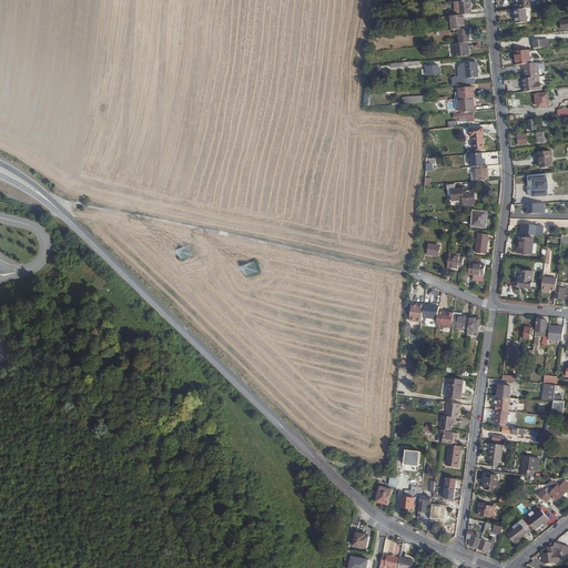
[(473,14),(470,0),(455,2),(456,16),(464,14),(473,14)]
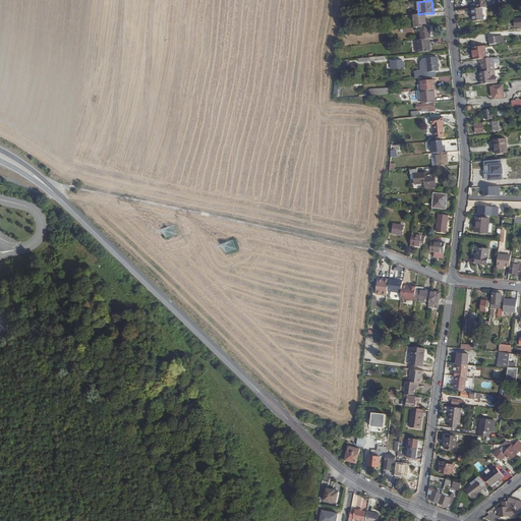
[(475,0),(476,8),(482,8),(487,7),(486,2),(490,2),(493,0),(491,0),(475,0)]
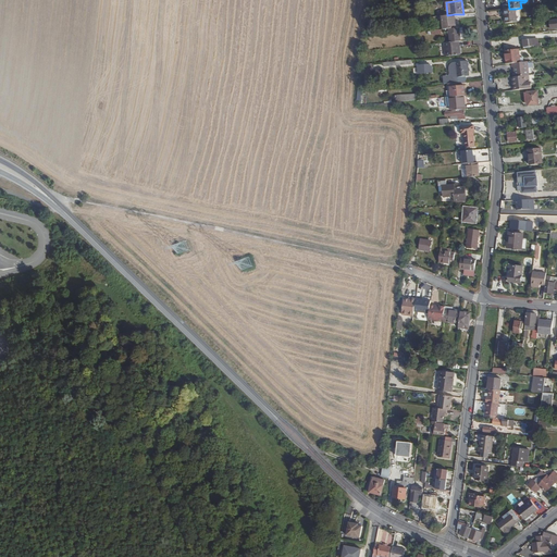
[(516,9),(509,9),(504,10),(504,16),(506,16),(506,23),(518,22),(516,9)]
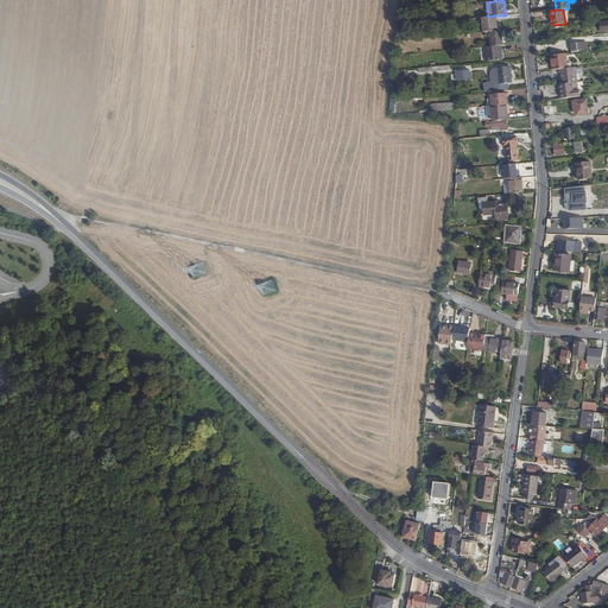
[(498,31),(496,16),(488,17),(483,17),(485,32),(491,31),(498,31)]
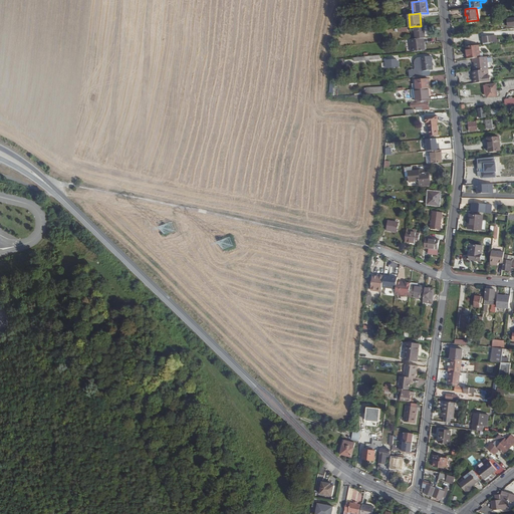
[(425,29),(428,29),(427,25),(421,26),(415,26),(416,39),(422,38),(425,38),(425,35),(426,35),(425,29)]
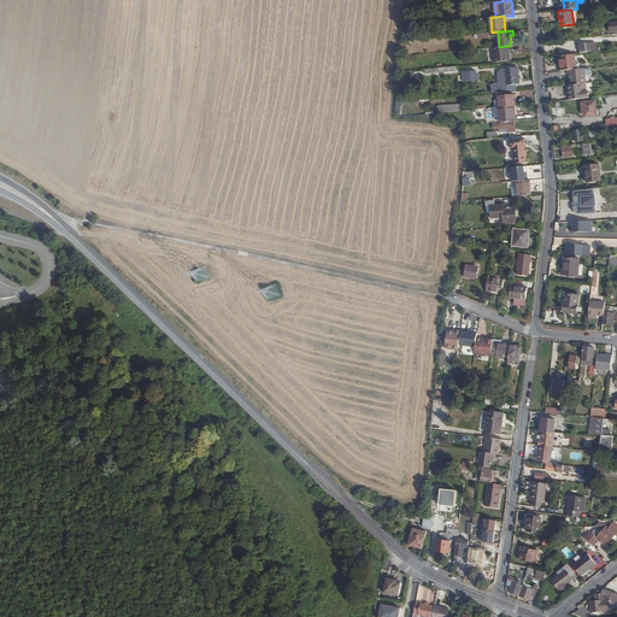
[(507,54),(506,46),(499,47),(493,47),(495,63),(510,60),(510,54),(507,54)]
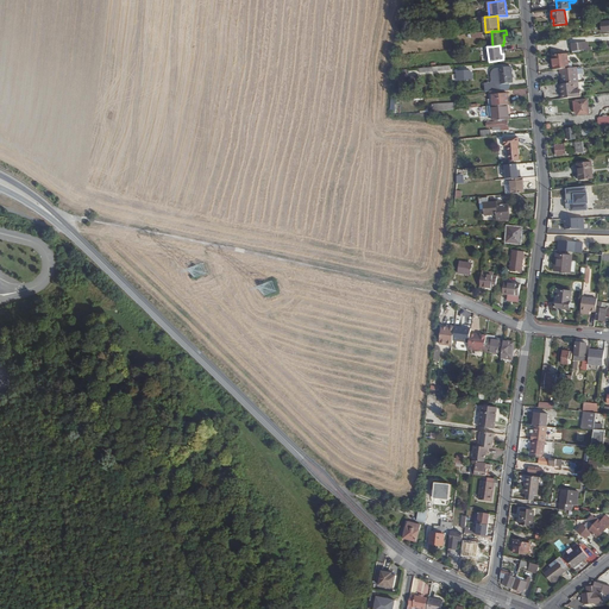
[(554,70),(560,69),(570,68),(567,54),(552,55),(554,70)]
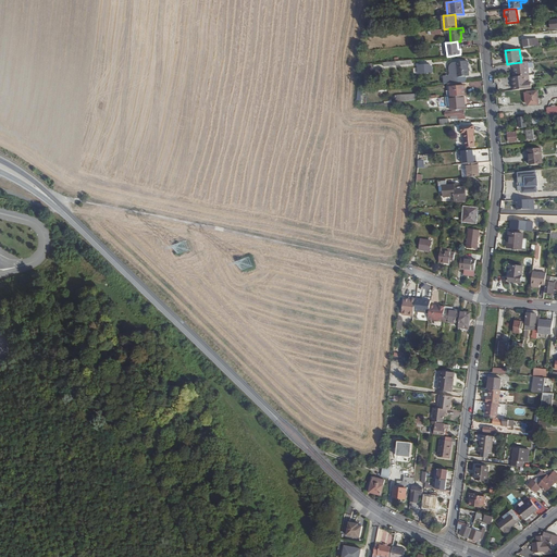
[(457,83),(462,82),(467,82),(466,76),(469,76),(468,61),(465,61),(456,62),(458,77),(452,77),(452,76),(444,76),(445,84),(449,84),(457,83)]
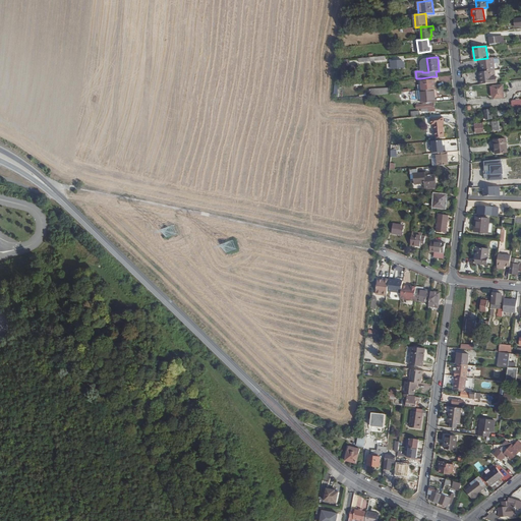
[(487,58),(479,59),(479,63),(481,63),(482,72),(493,70),(495,70),(494,58),(487,58)]
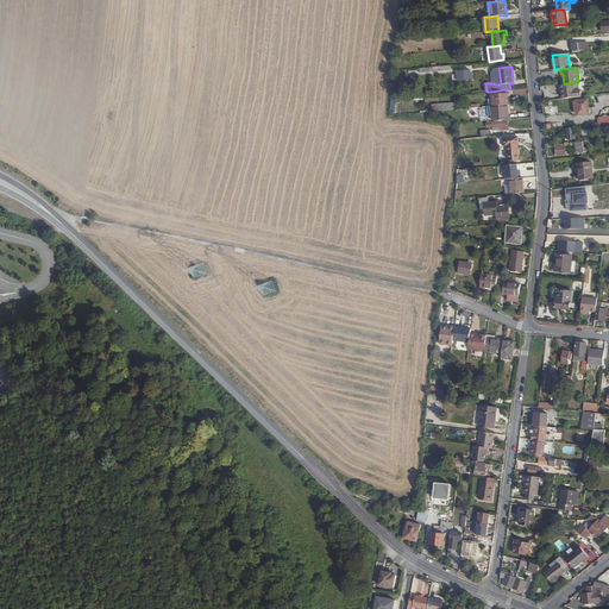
[(473,79),(472,70),(458,71),(459,80),(473,79)]
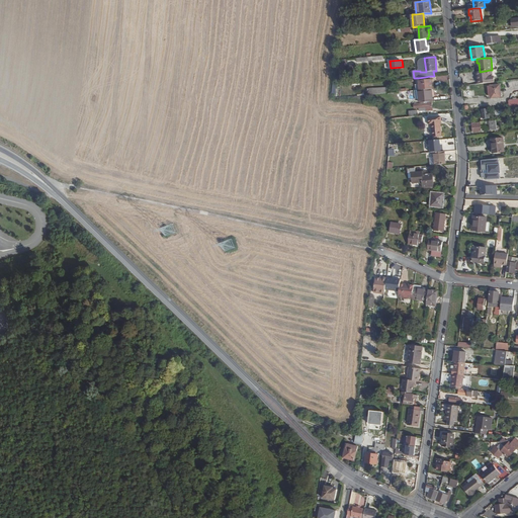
[(490,70),(480,72),(477,72),(479,84),(494,82),(493,76),(490,77),(490,70)]
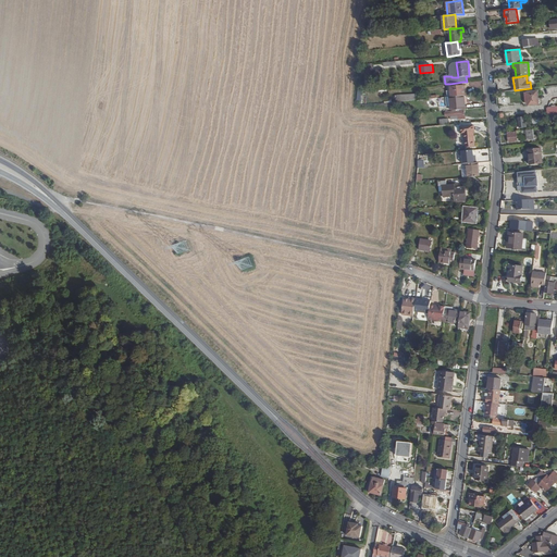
[(465,85),(461,85),(457,86),(457,83),(449,84),(449,87),(452,87),(453,97),(460,96),(463,96),(466,96),(465,85)]
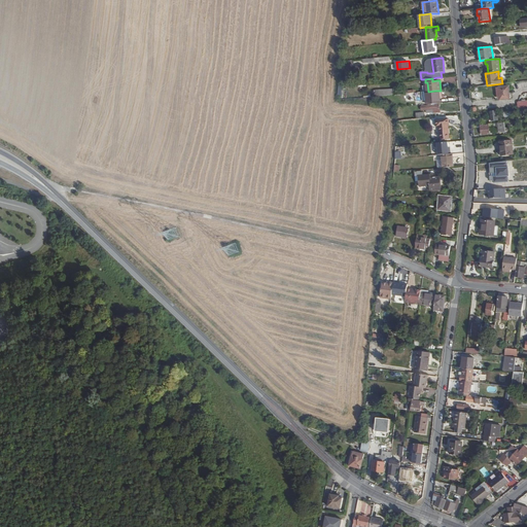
[(495,88),(496,98),(498,98),(498,100),(510,99),(508,86),(495,88)]
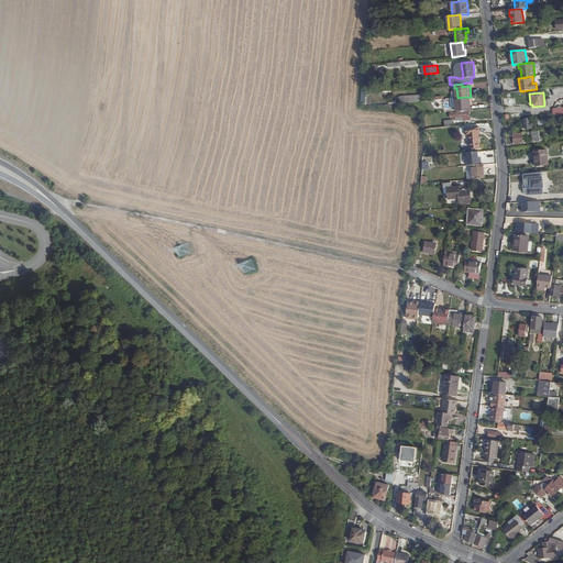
[(456,112),(464,111),(470,110),(468,97),(465,97),(457,98),(455,98),(456,112)]
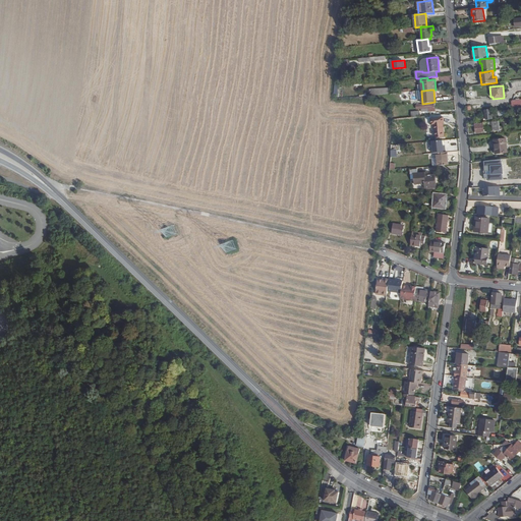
[(435,104),(429,104),(416,105),(417,109),(421,109),(421,112),(428,111),(433,111),(433,108),(435,107),(435,104)]
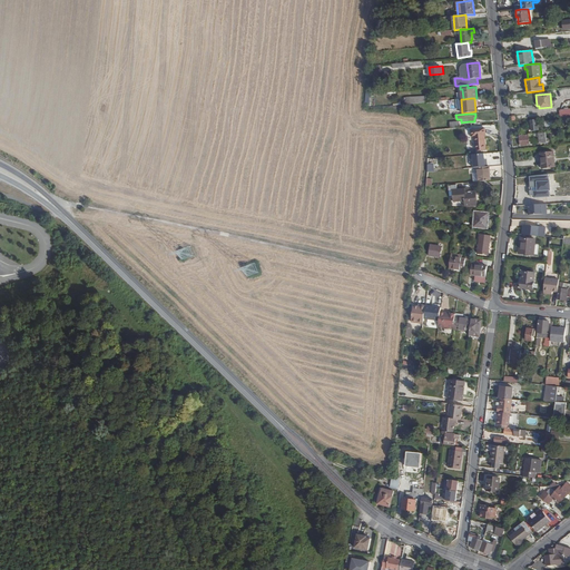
[(484,136),(485,136),(485,129),(472,130),(472,137),(475,137),(477,150),(485,149),(484,136)]
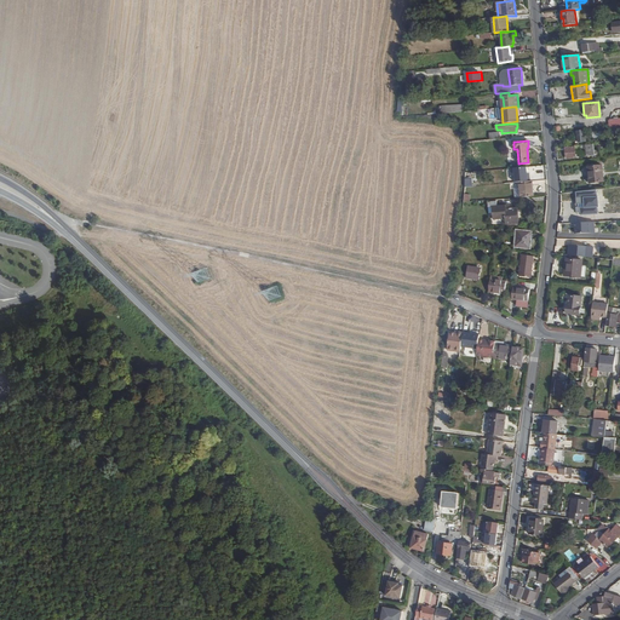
[(593,145),(593,144),(580,145),(580,149),(584,148),(584,150),(586,150),(586,156),(592,156),(592,158),(597,158),(597,155),(600,154),(600,149),(595,150),(595,148),(593,145)]
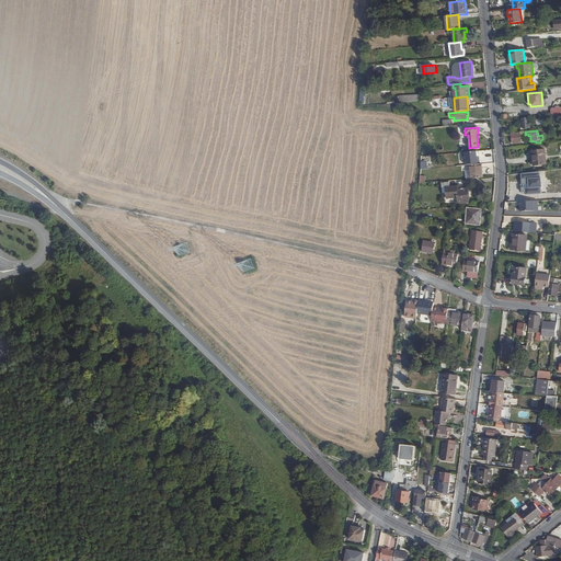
[(512,134),(513,144),(522,142),(521,133),(512,134)]
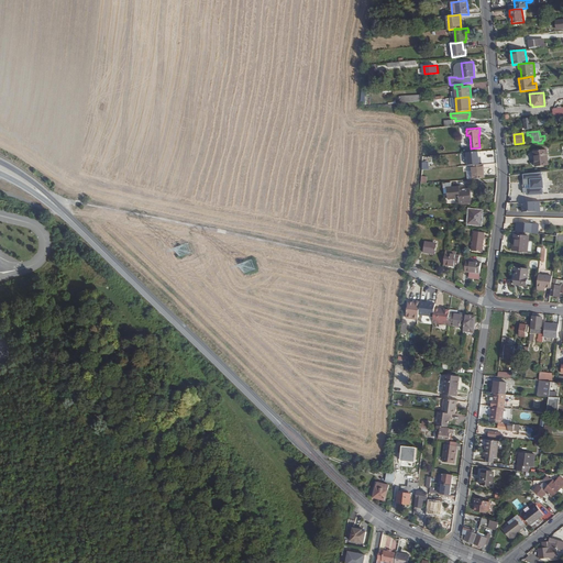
[(533,152),(536,166),(549,165),(548,150),(533,152)]
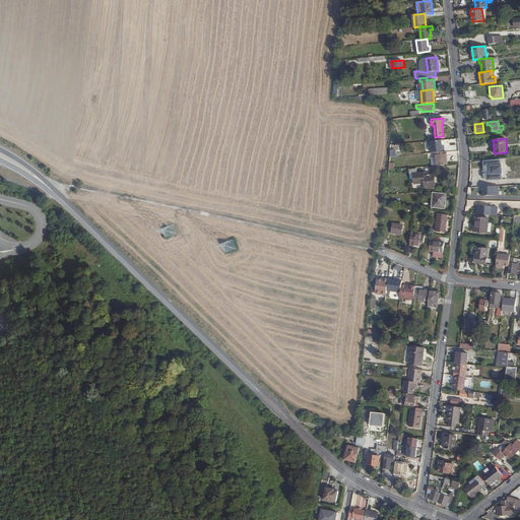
[(436,157),(431,157),(432,166),(448,165),(447,151),(436,152),(436,157)]
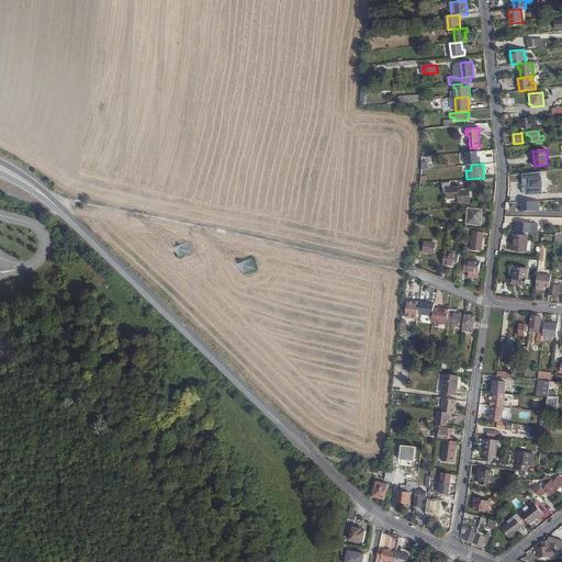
[(517,177),(518,188),(529,187),(528,177),(517,177)]
